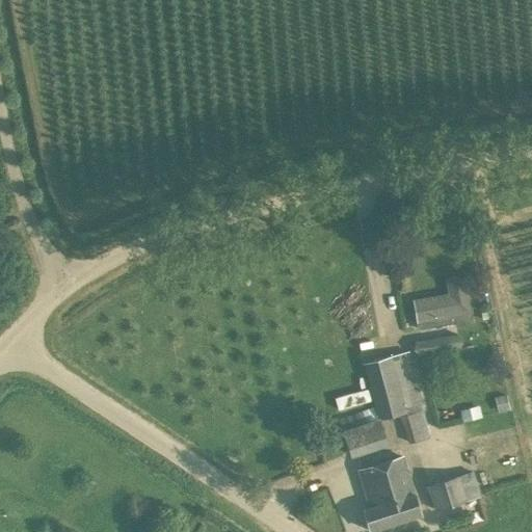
[(449,294),(414,300),(420,329),(455,323),(456,326),(473,323),(471,313),(464,276),(446,280),(449,294)]
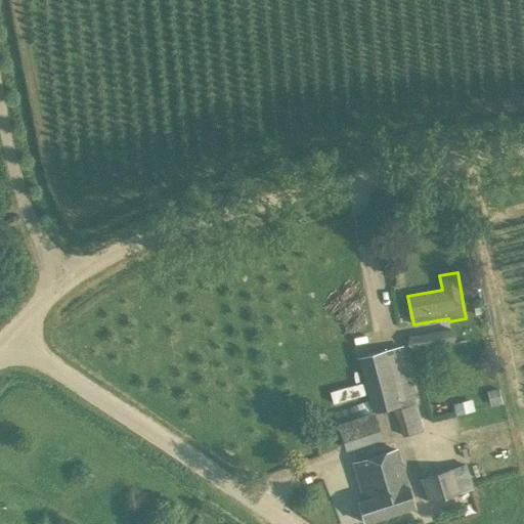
[(451,342),(449,331),(409,338),(411,350),(451,342)]
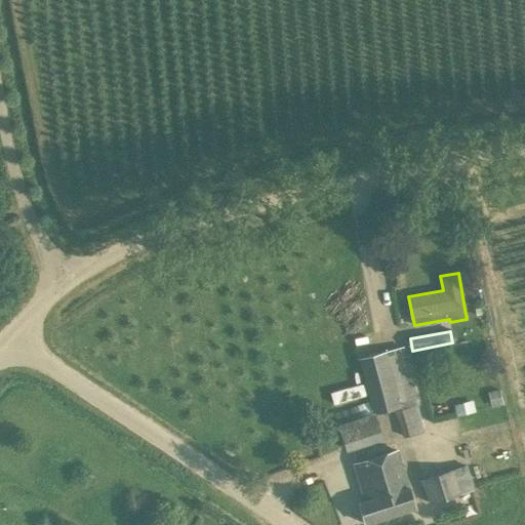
[(372,413),(394,406),(402,438),(425,433),(415,400),(417,400),(403,349),(387,353),(358,361),(369,402),(372,413)]
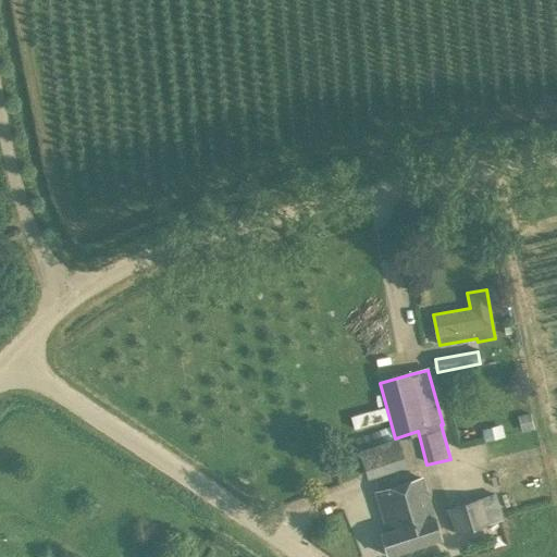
[(407,468),(397,438),(394,440),(390,428),(355,438),(359,452),(368,481),(407,468)]
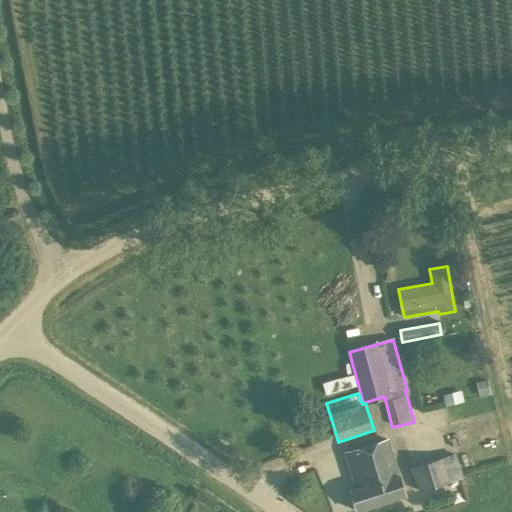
[(354,488),(350,489),(357,511),(405,497),(401,483),(398,473),(388,441),(344,455),(354,488)]
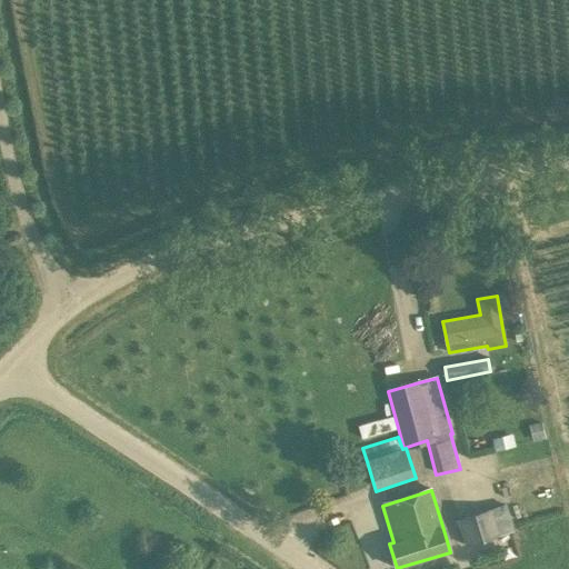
[(458,521),(458,522),(461,532),(466,546),(513,531),(506,506),(458,521)]
